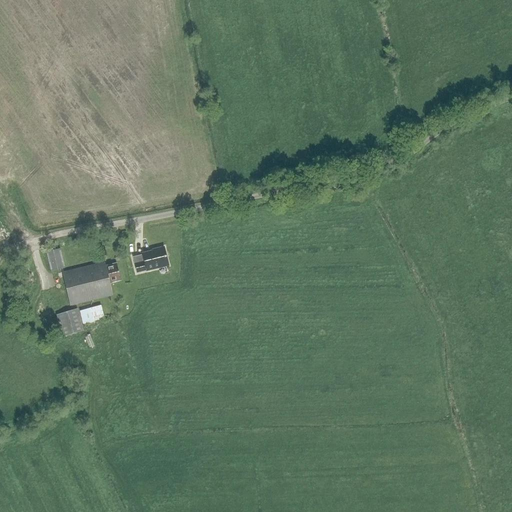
[(136,272),(146,269),(146,270),(168,264),(163,247),(152,250),(152,251),(142,253),(142,254),(133,257),(136,272)]
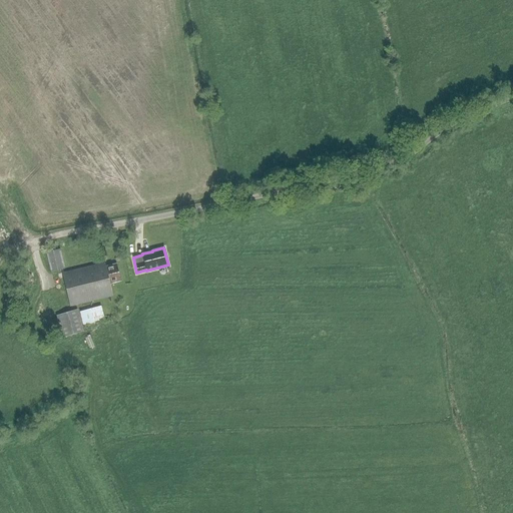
[(64,269),(60,249),(46,252),(51,273),(64,269)]
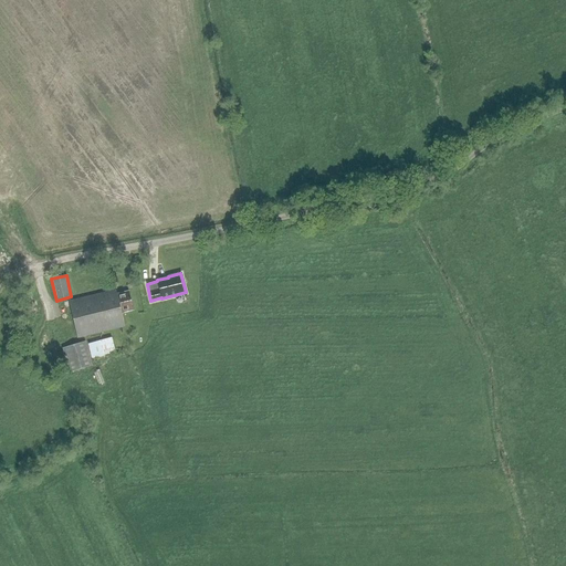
[(125,326),(122,313),(133,310),(128,291),(116,294),(115,289),(67,301),(77,337),(125,326)]
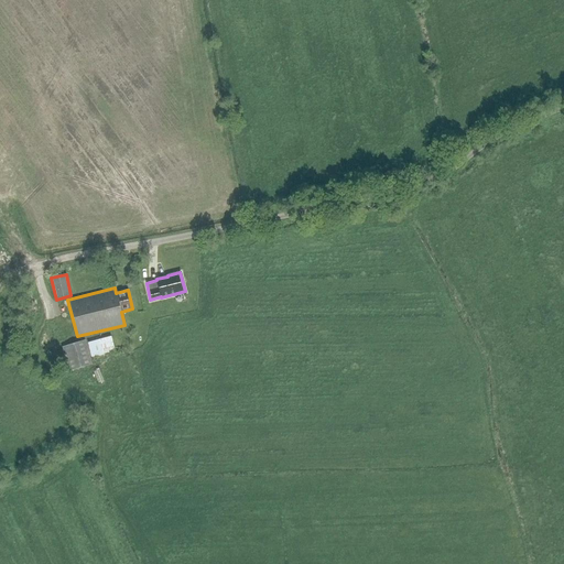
[(34,308),(29,290),(20,292),(25,312),(34,308)]
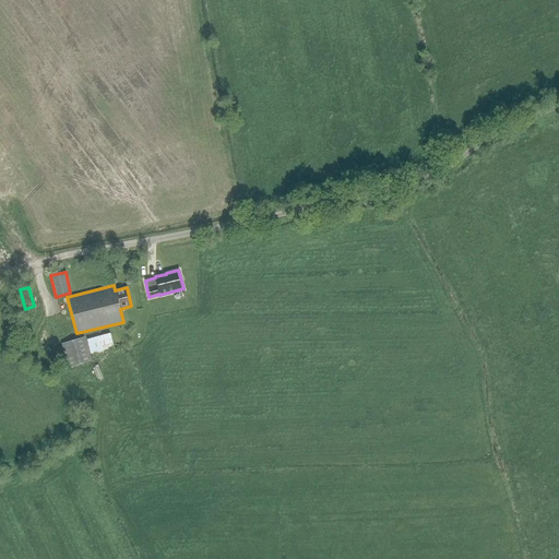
[(114,348),(110,334),(87,340),(91,355),(114,348)]
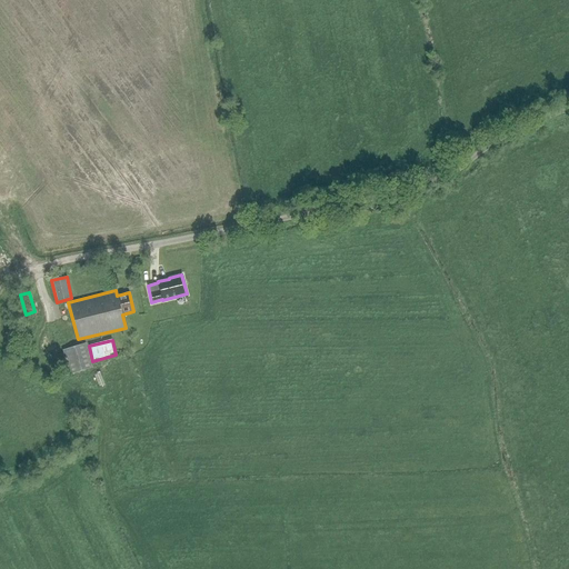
[(86,343),(62,350),(69,375),(92,368),(86,343)]
